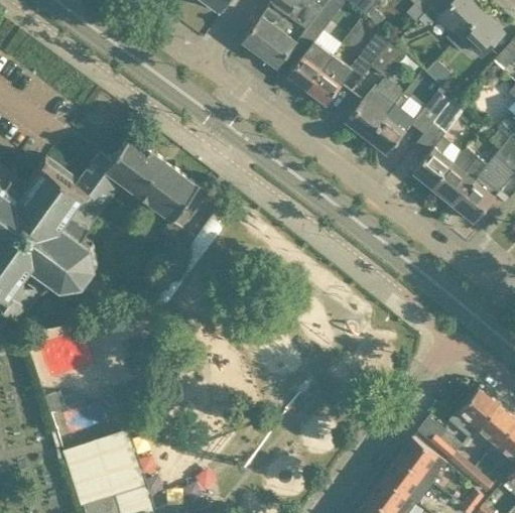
[(204,0),(223,13),(232,0),(204,0)]
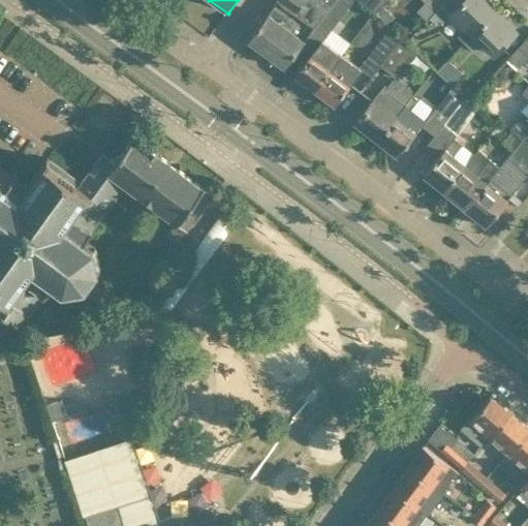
[(310,37),(338,0),(306,0),(297,13),(279,0),(269,16),(306,43),(310,37)]
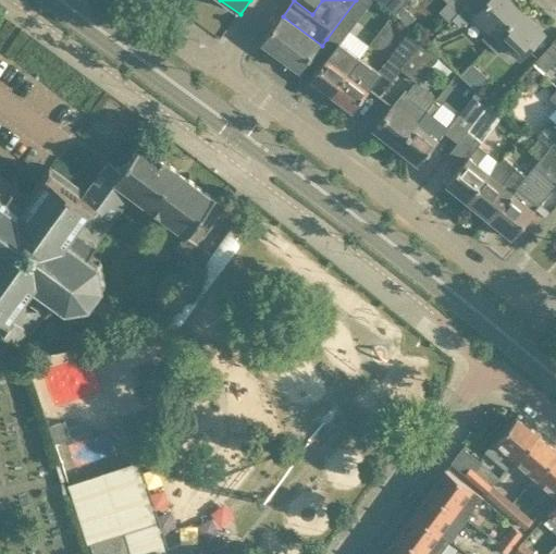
[(321,0),(293,0),(294,0),(312,14),(322,0),(321,0)]
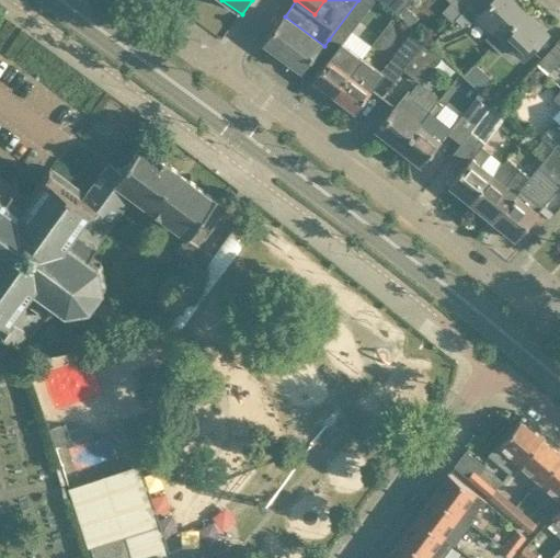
[(334,99),(363,60),(341,45),(375,0),(358,0),(329,40),(324,46),(308,68),(318,75),(312,82),(334,99)]
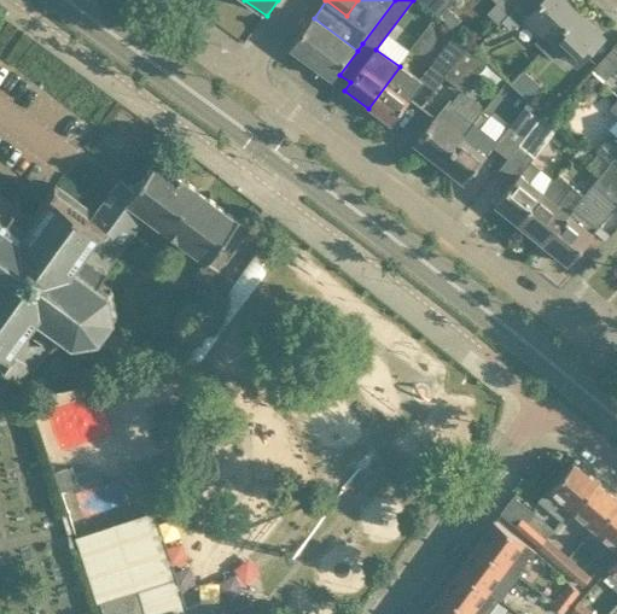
[(418,0),(438,18),(447,10),(455,0),(418,0)]
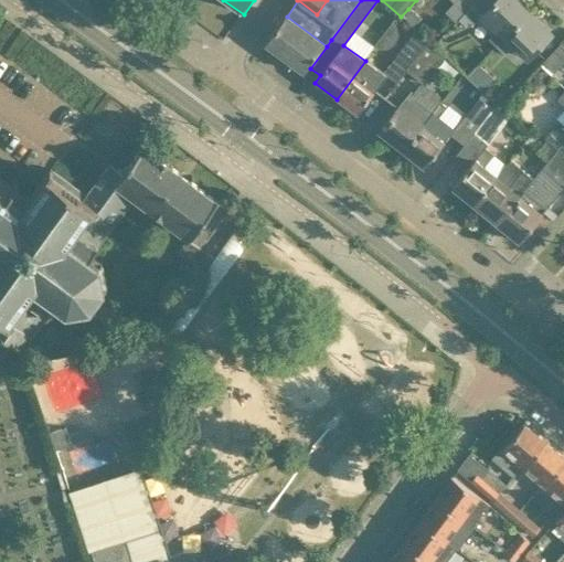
[(458,0),(455,4),(455,6),(446,14),(456,24),(459,22),(479,0),(458,0)]
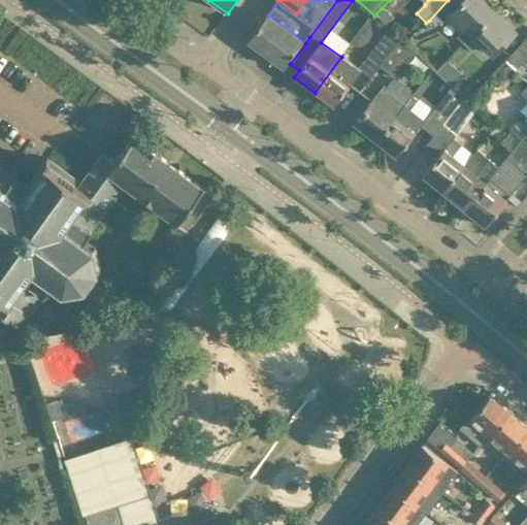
[(492,15),(492,14),(480,3),(481,1),(479,0),(465,0),(464,2),(463,0),(462,0),(448,0),(429,21),(435,27),(445,24),(452,17),(465,30),(457,38),(463,45),(472,36),(492,15)]
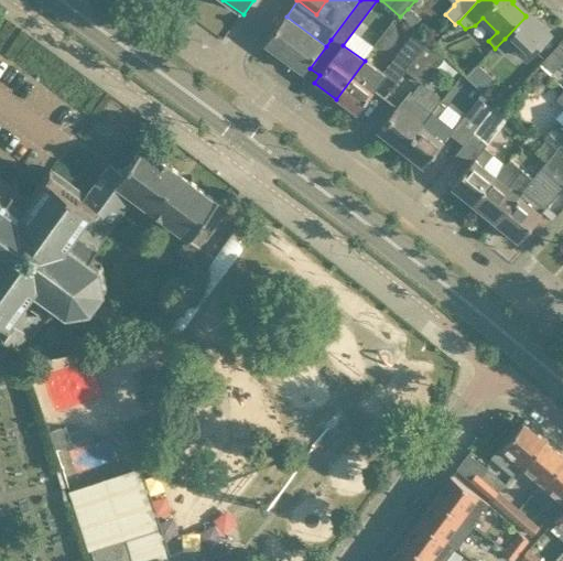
[(421,21),(408,9),(400,17),(413,29),(421,21)]
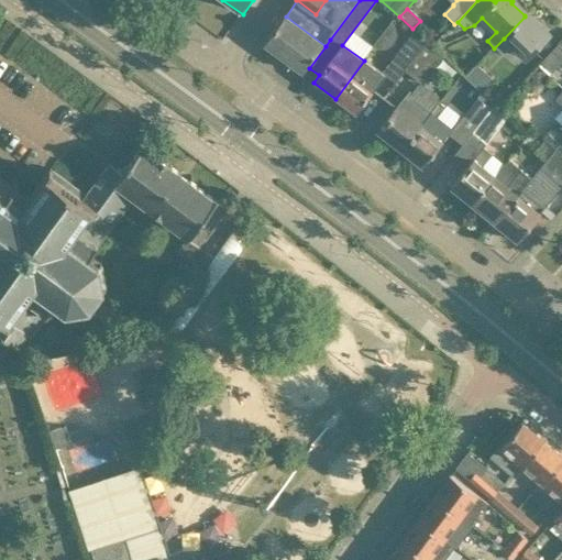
[(526,14),(525,15),(525,17),(504,39),(494,48),(503,56),(511,47),(526,61),(549,36),(540,29),(539,30),(526,17),(527,15),(526,14)]
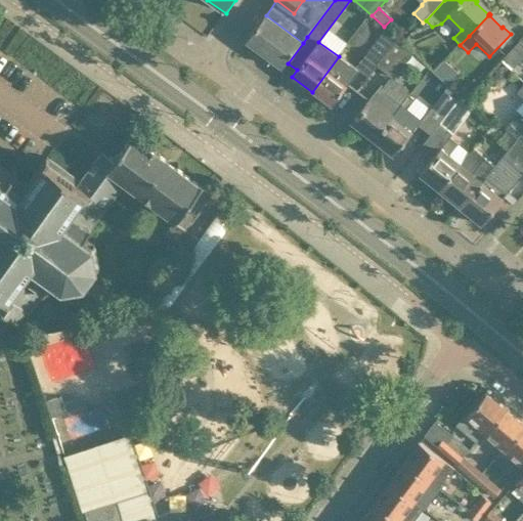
[(288,63),(303,43),(266,15),(246,43),(247,43),(244,46),(249,50),(249,52),(258,58),(259,57),(261,58),(263,55),(264,55),(282,69),(282,70),(288,63)]
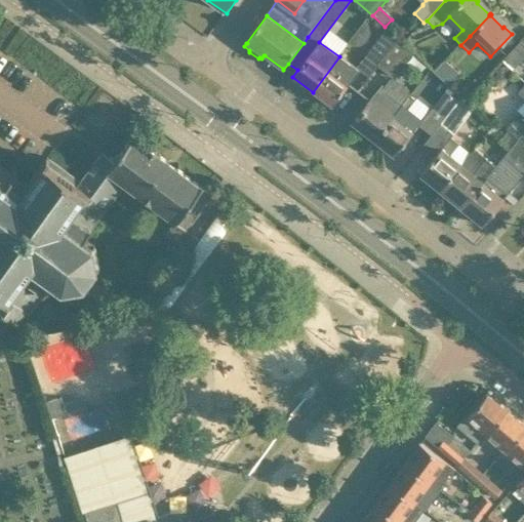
[(383,63),(399,41),(386,31),(368,52),(370,53),(383,63)]
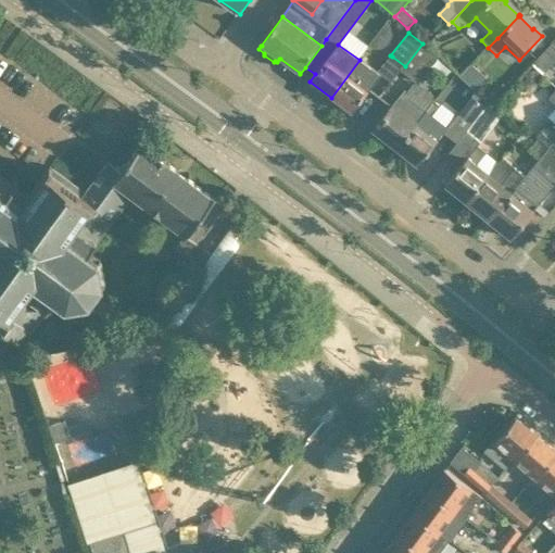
[(436,58),(421,47),(424,45),(423,44),(405,66),(401,72),(415,84),(436,58)]
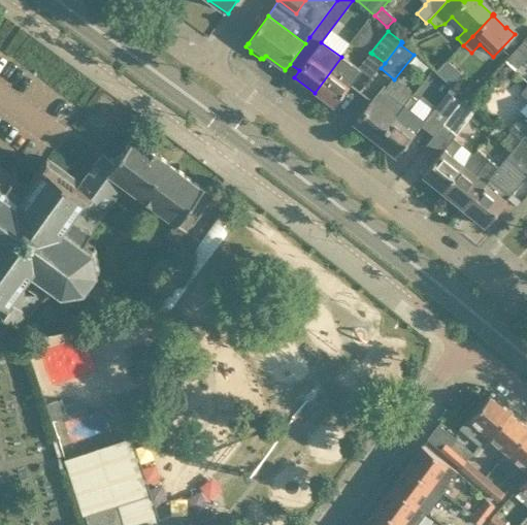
[(526,44),(525,43),(507,61),(518,70),(526,60),(526,44)]
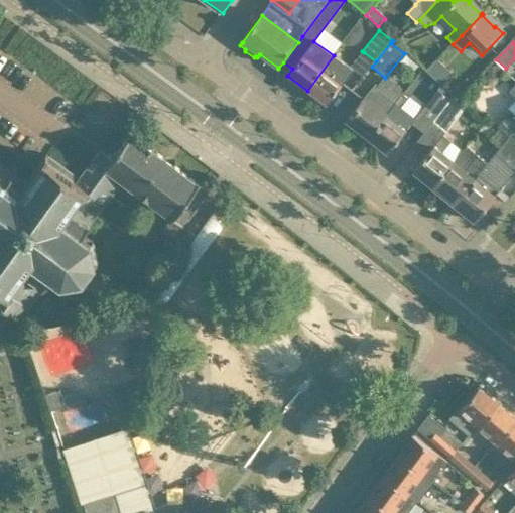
[(333,95),(341,85),(352,70),(334,56),(332,58),(307,91),(326,104),(329,100),(333,100),(333,95)]
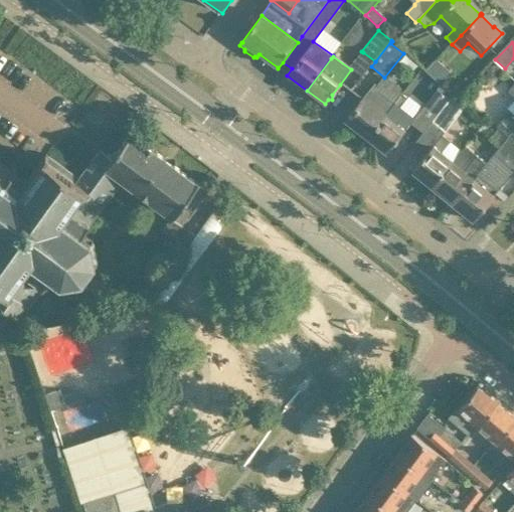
[(437,61),(425,72),(442,87),(452,75),(448,72),(437,61)]
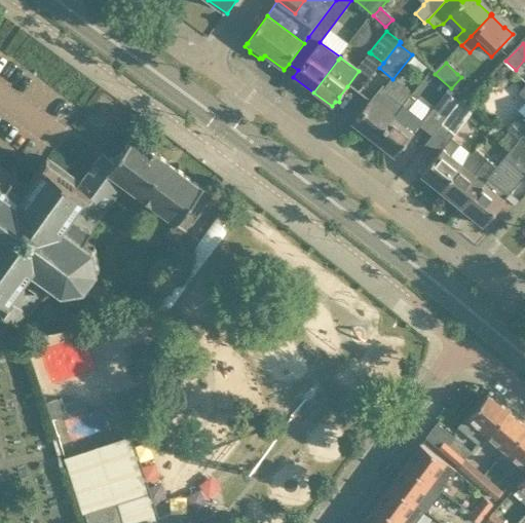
[(377,141),(395,118),(410,100),(409,99),(405,104),(383,87),(355,123),(377,141)]
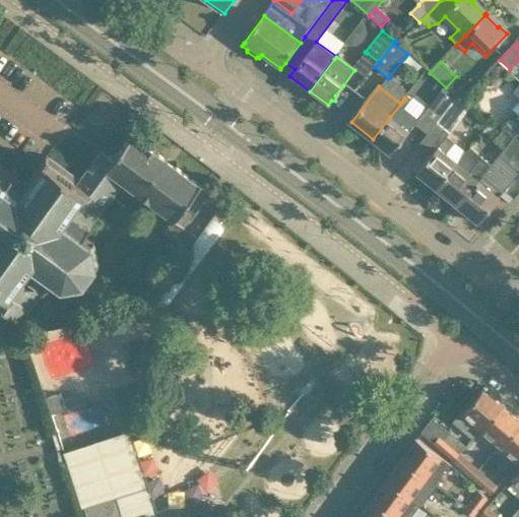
[(518,118),(515,115),(501,130),(513,139),(513,140),(518,145),(518,87),(514,93),(518,98),(518,118)]
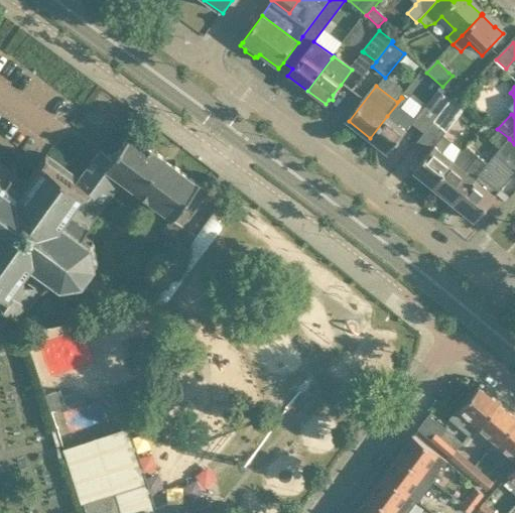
[(441,88),(432,99),(444,109),(454,98),(441,88)]
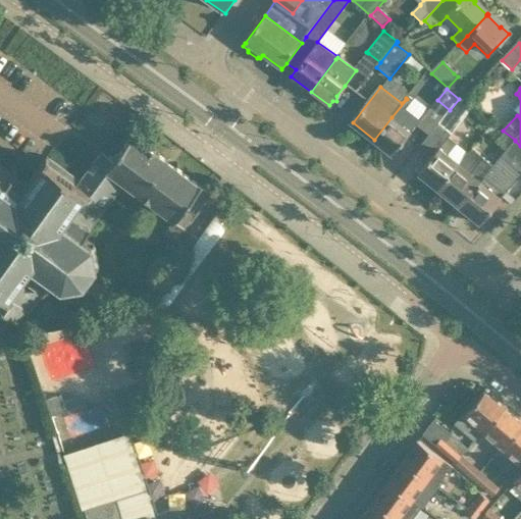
[(394,155),(420,121),(406,110),(411,102),(407,99),(392,117),(374,140),(394,155)]
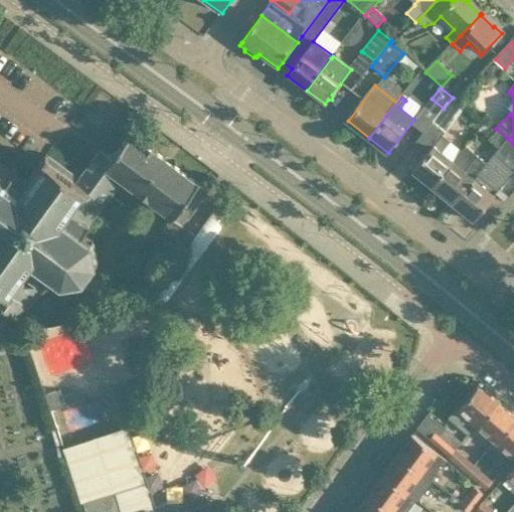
[(447,133),(465,110),(453,98),(444,109),(434,122),(447,133)]
